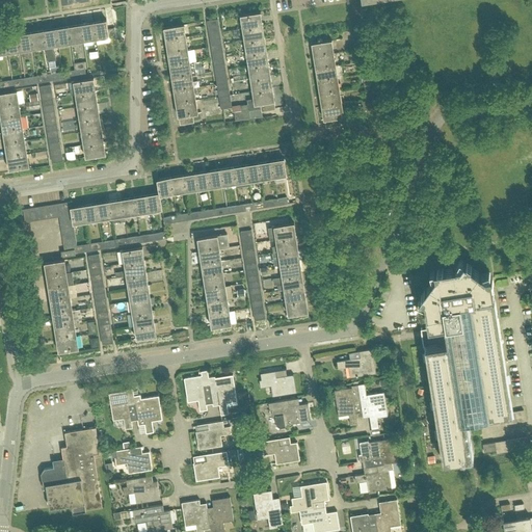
[(243,27),(263,24),(261,11),(241,15),(243,27)]
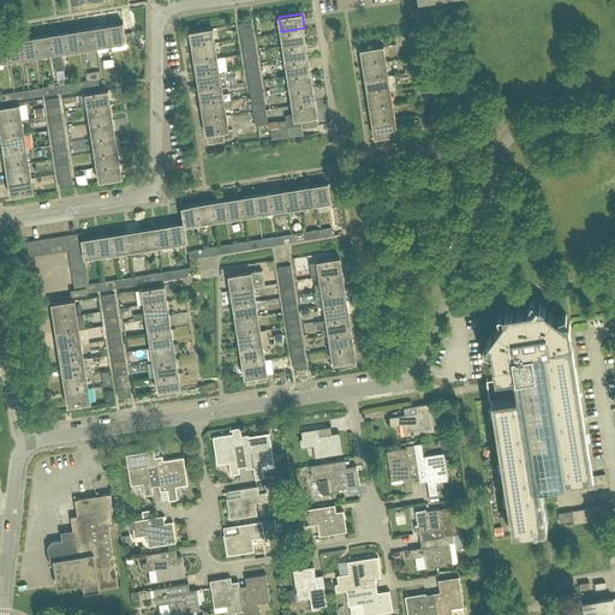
[(108,24),(111,43),(126,41),(126,45),(135,43),(132,31),(125,33),(123,22),(108,24)]
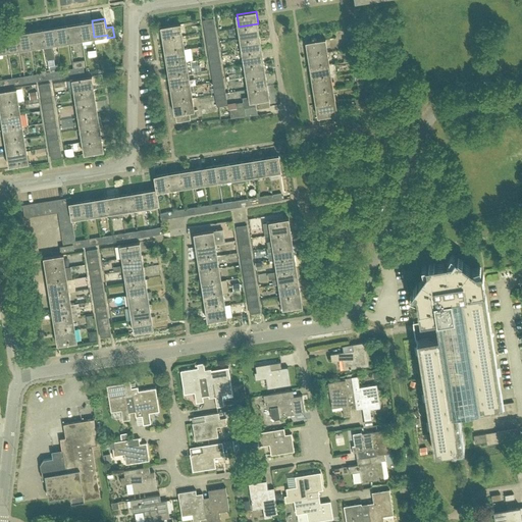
[(82,39),(94,37),(92,20),(80,22),(82,39)]
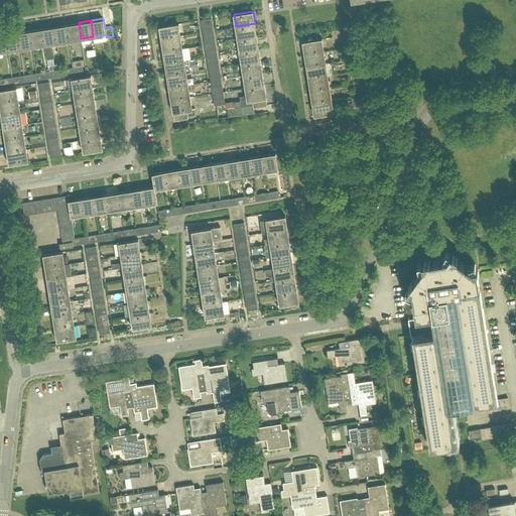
[(69,40),(81,38),(79,22),(67,24),(69,40)]
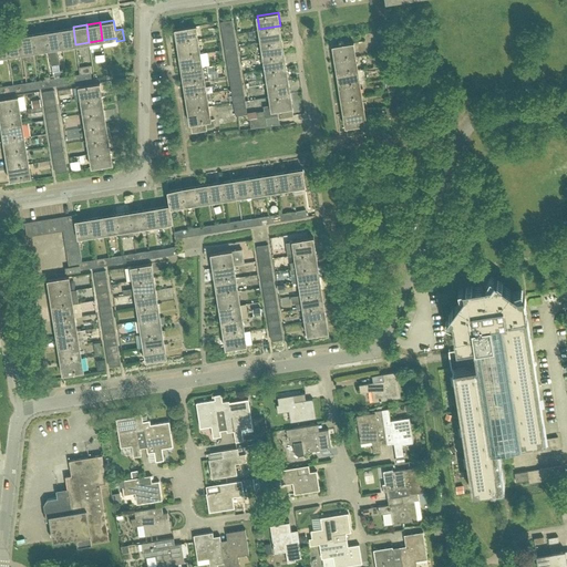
[(177,42),(198,39),(196,26),(175,29),(177,42)]
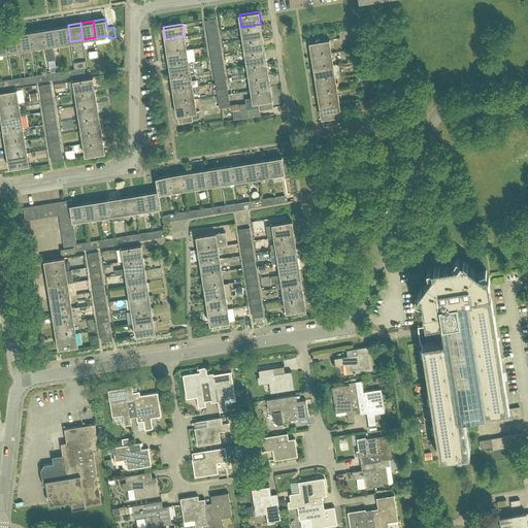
[(243,39),(263,36),(261,24),(241,27),(243,39)]
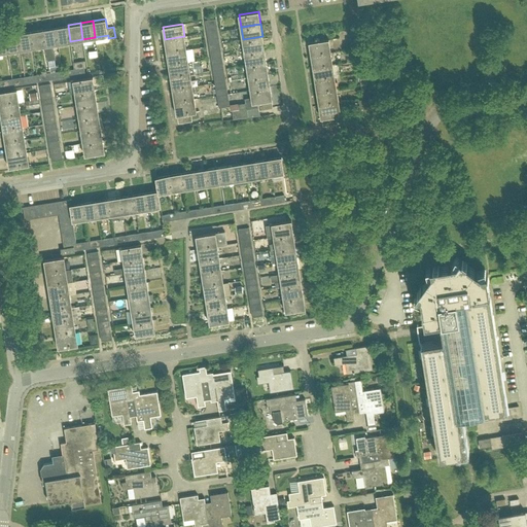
[(58,43),(70,41),(68,25),(56,27),(58,43)]
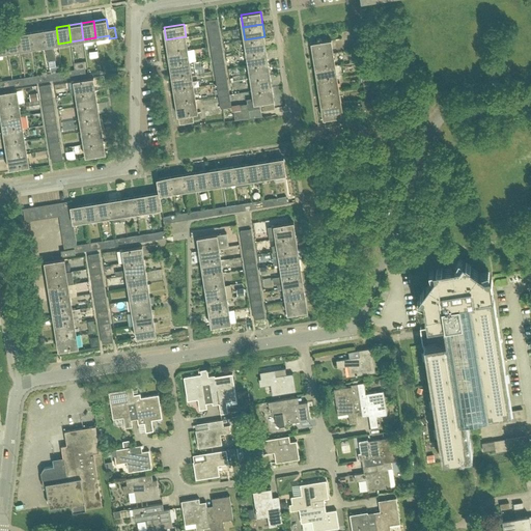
[(56,27),(44,29),(48,60),(56,59),(53,45),(58,44),(56,27)]
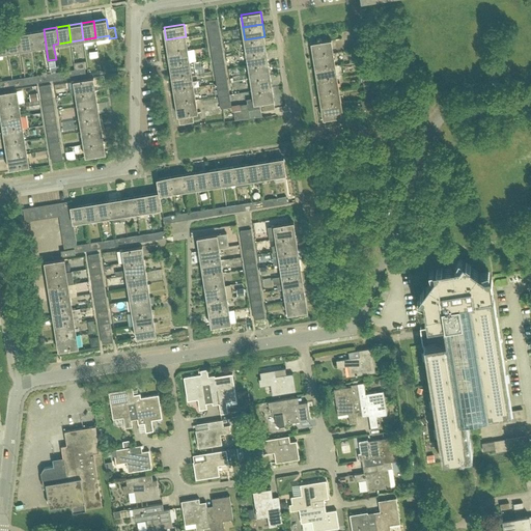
[(33,48),(46,46),(44,29),(30,31),(33,48)]
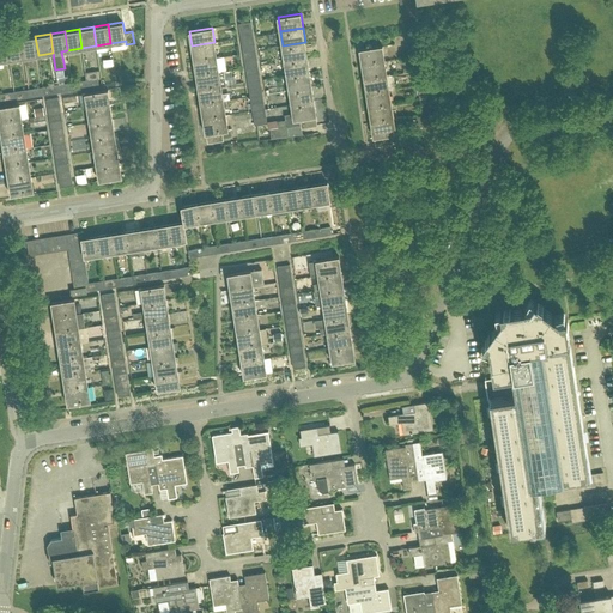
[(24,58),(38,55),(35,36),(20,38),(24,58)]
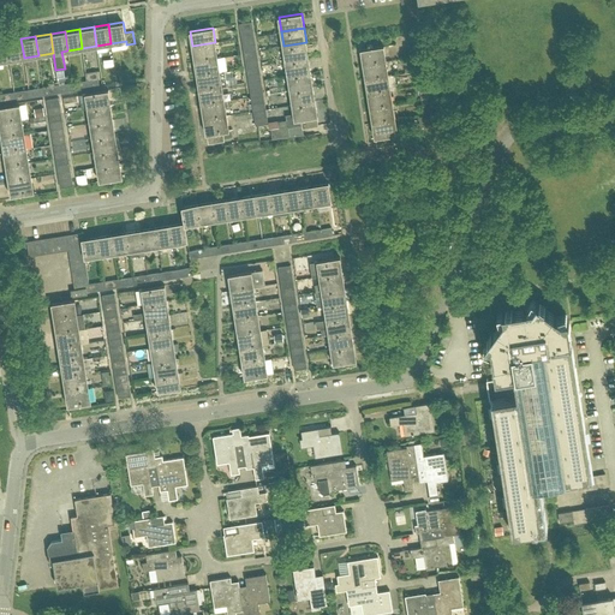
[(10,60),(24,58),(21,39),(6,41),(10,60)]
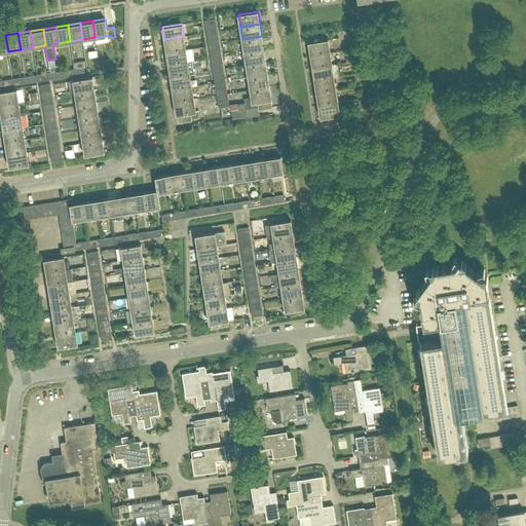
[(166,51),(186,48),(184,36),(164,39),(166,51)]
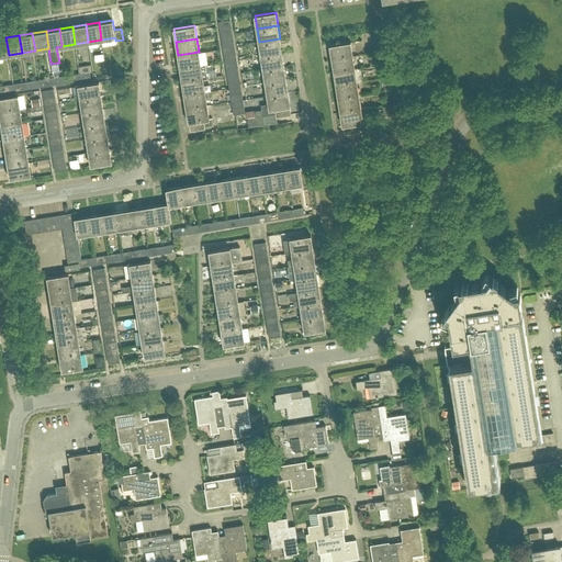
[(261,55),(282,52),(280,38),(259,42),(261,55)]
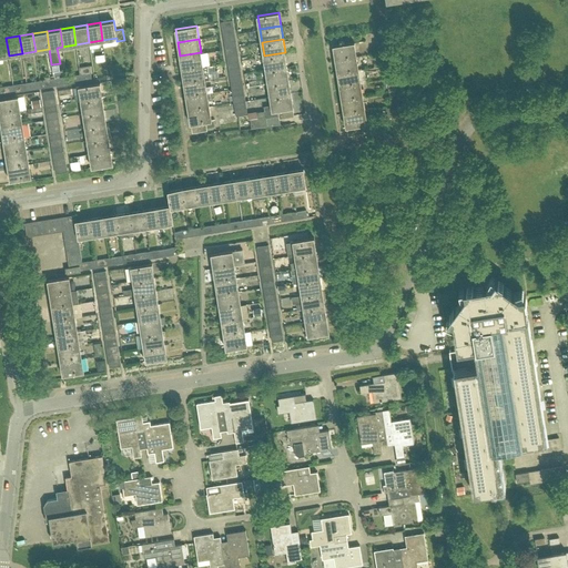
[(335,59),(357,56),(355,42),(333,46),(335,59)]
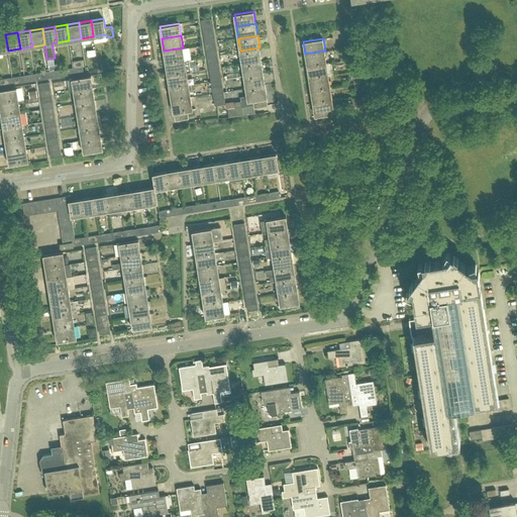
[(166,63),(185,60),(183,47),(164,50),(166,63)]
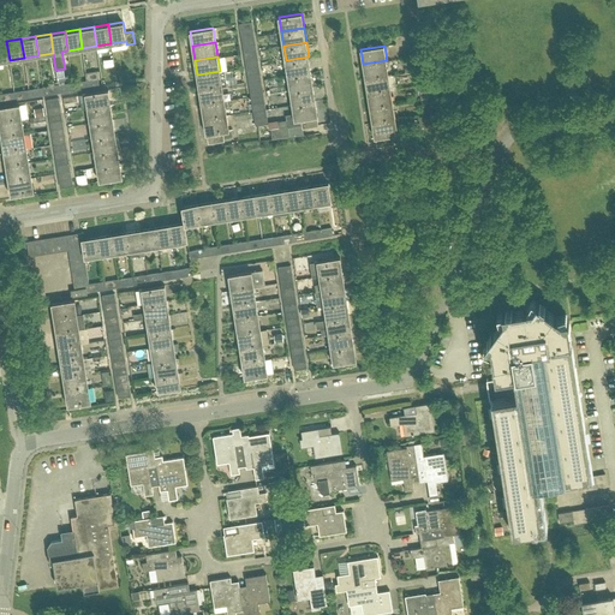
[(288,76),(311,72),(309,57),(286,60),(288,76)]
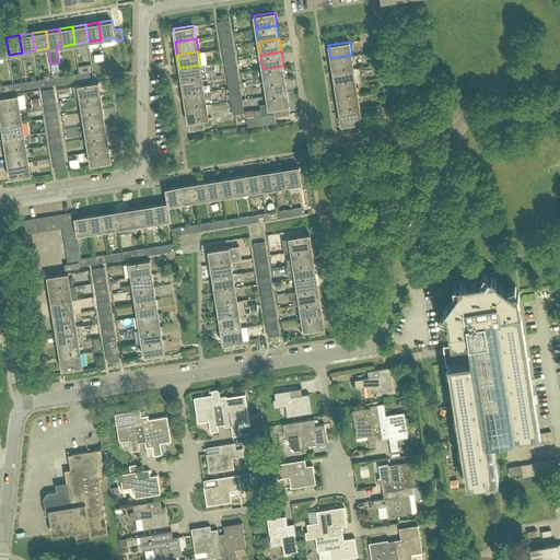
[(333,71),(354,68),(352,55),(330,58),(333,71)]
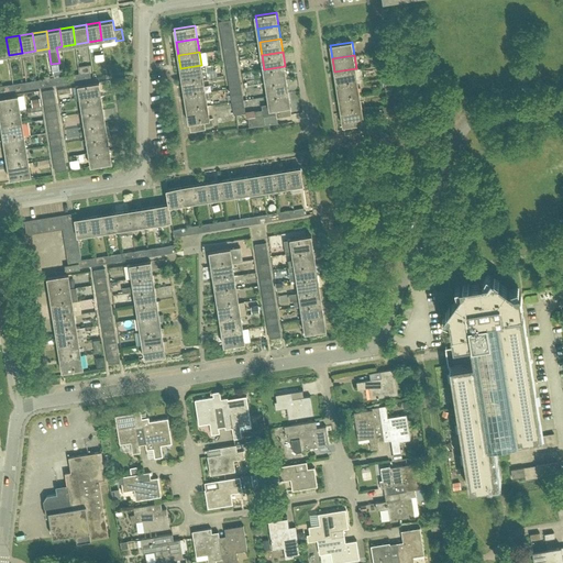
[(183,83),(203,78),(201,65),(180,68),(183,83)]
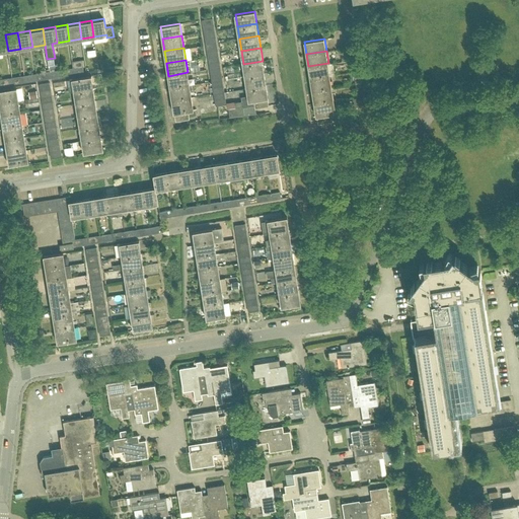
[(245,76),(265,73),(263,61),(243,64),(245,76)]
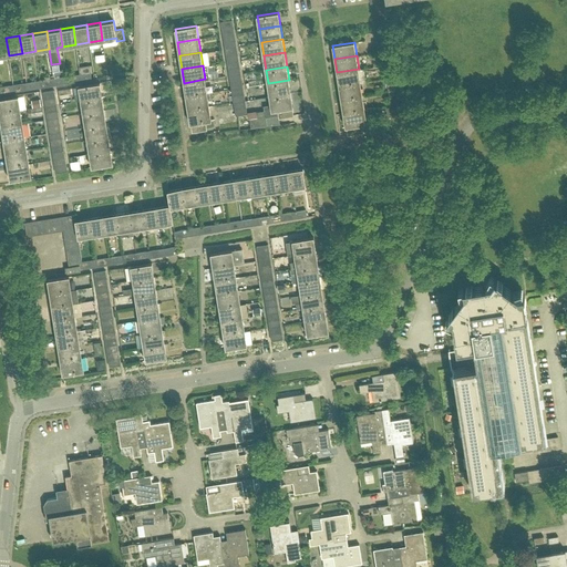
[(339,85),(360,82),(359,69),(337,72),(339,85)]
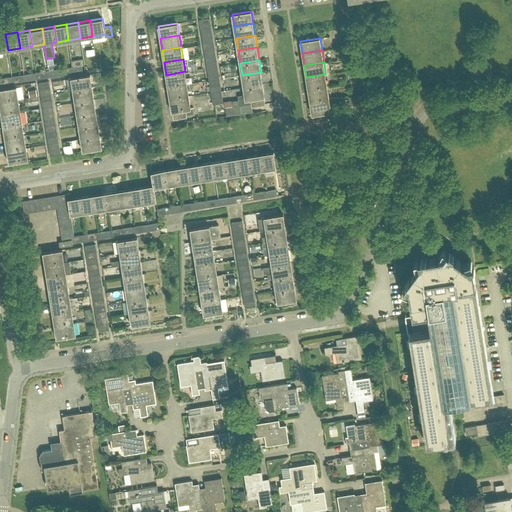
[(81,65),(72,66),(73,73),(82,71),(81,65)]
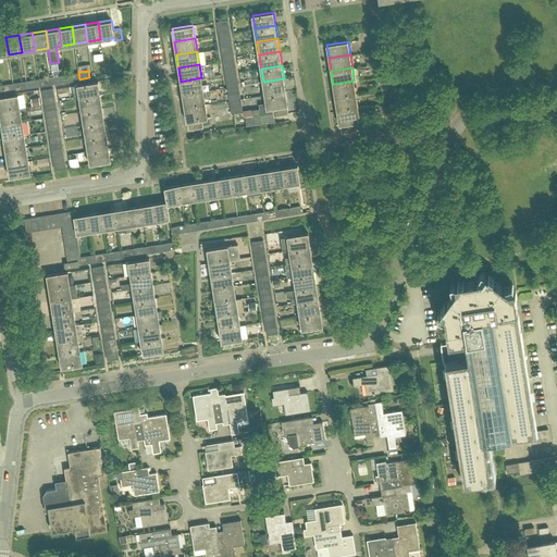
[(65,82),(76,79),(75,73),(64,74),(65,82)]
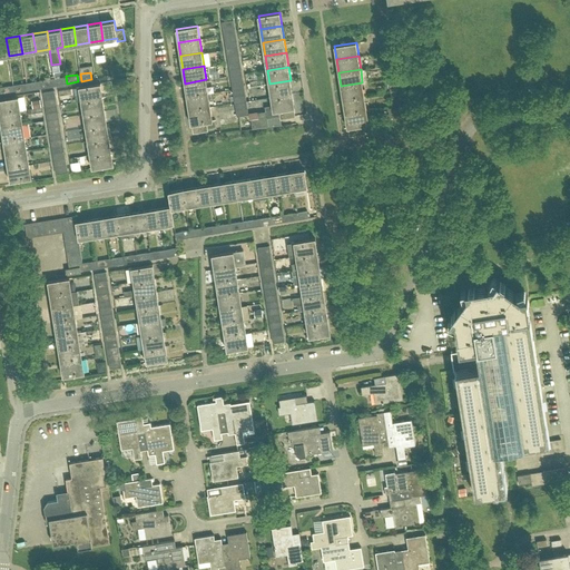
[(55,86),(65,84),(64,77),(53,78),(55,86)]
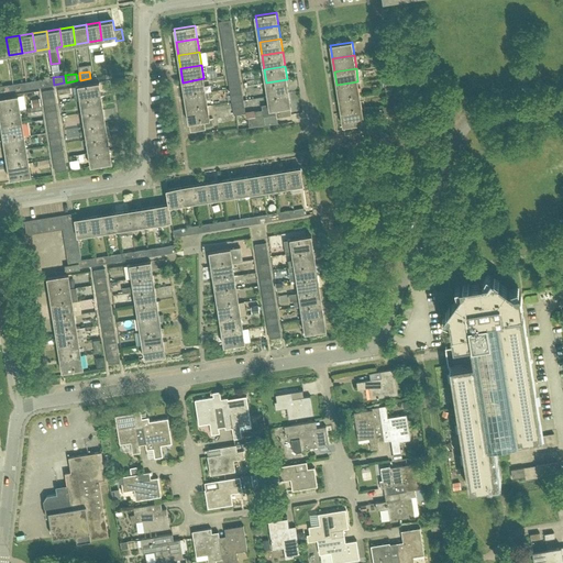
[(41,87),(51,85),(50,78),(40,79),(41,87)]
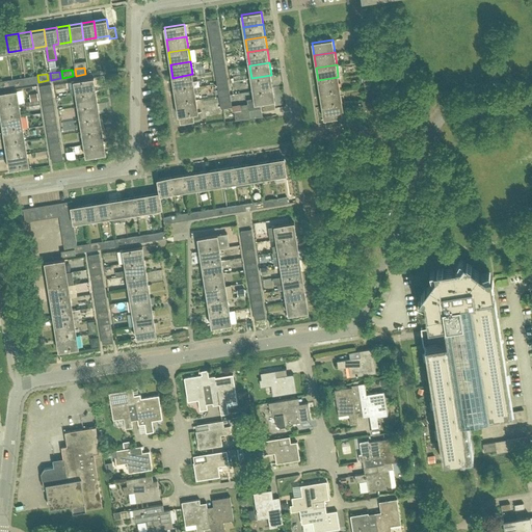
[(194,87),(194,86),(192,74),(173,78),(175,90),(194,87)]
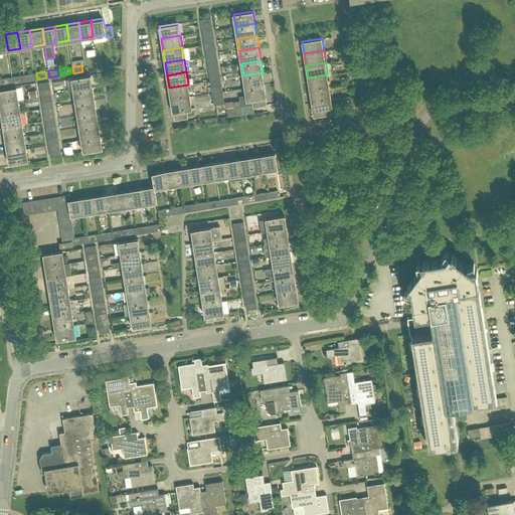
[(25,80),(34,79),(33,72),(24,74),(25,80)]
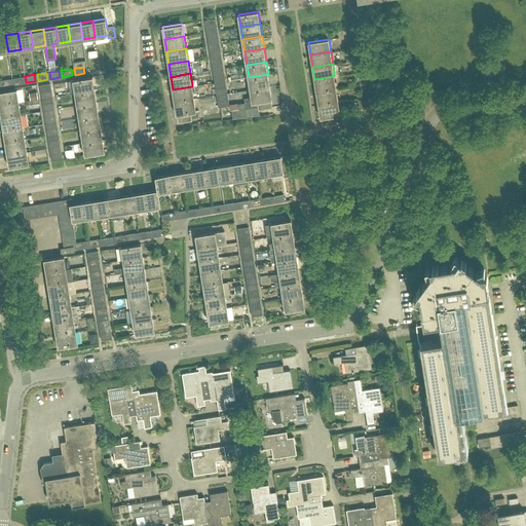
[(250,89),(270,86),(268,74),(249,77),(250,89)]
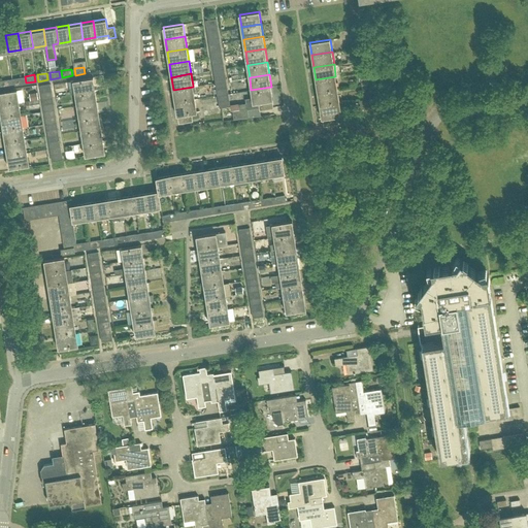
[(13,85),(23,84),(22,76),(12,78),(13,85)]
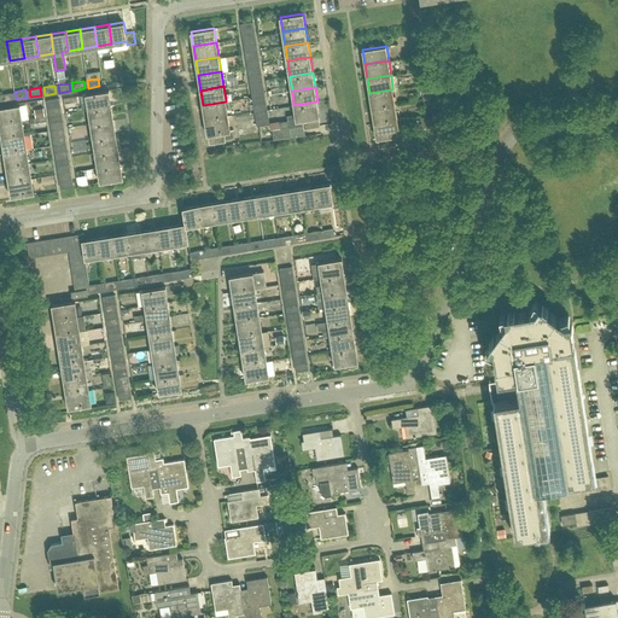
[(88,109),(111,105),(109,89),(86,93),(87,103),(82,103),(83,110),(88,109)]
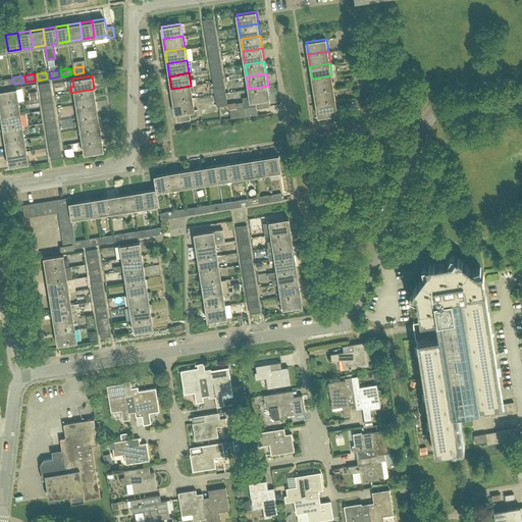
[(314,92),(333,88),(331,75),(312,79),(314,92)]
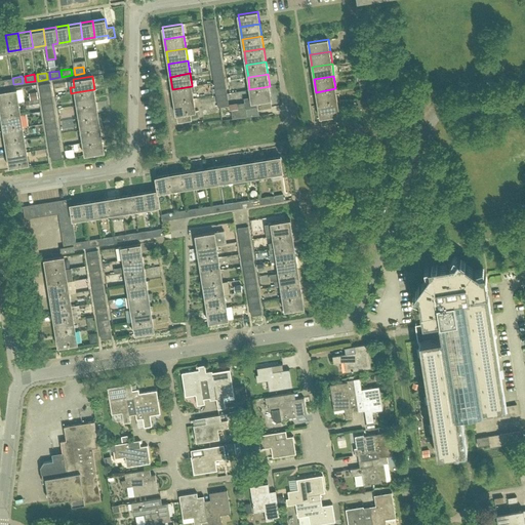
[(0,79),(0,83),(0,86),(10,85),(9,78),(0,79)]
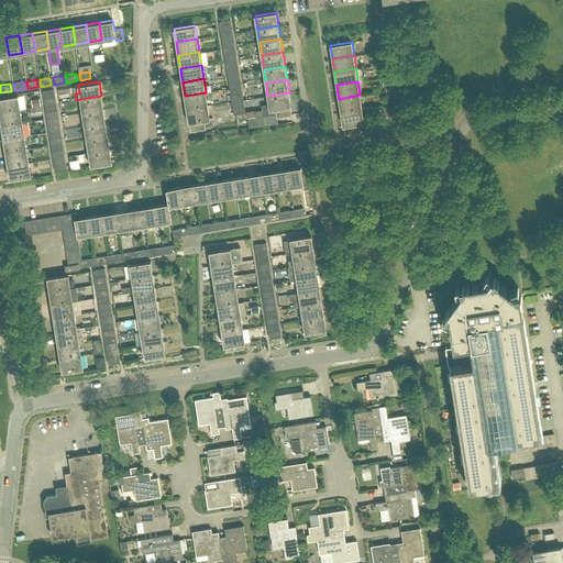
[(208,106),(207,97),(212,97),(211,90),(206,91),(206,92),(185,96),(187,109),(208,106)]
